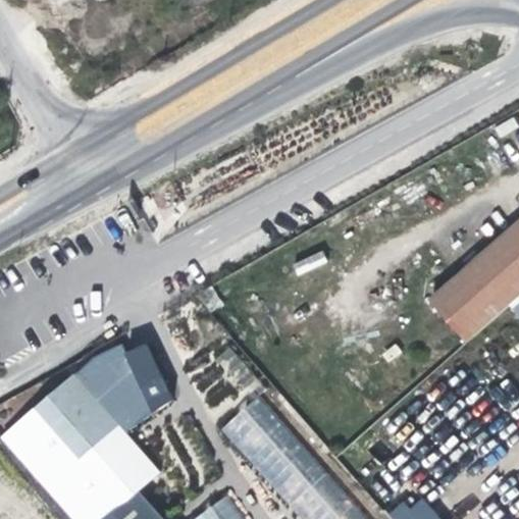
[(518,305),(518,237),(435,309),(469,350),(518,305)]
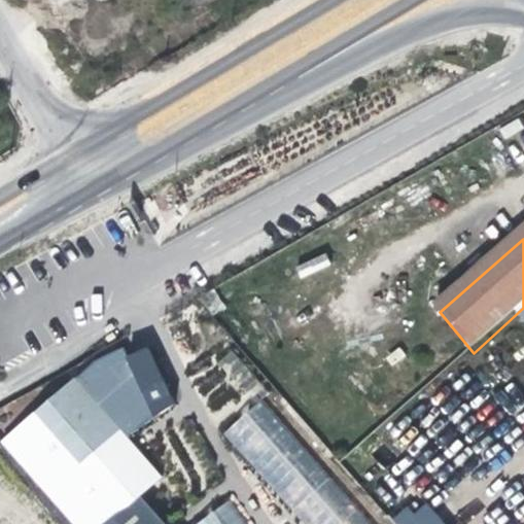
[(298,280),(326,269),(322,257),(292,269),(298,280)]
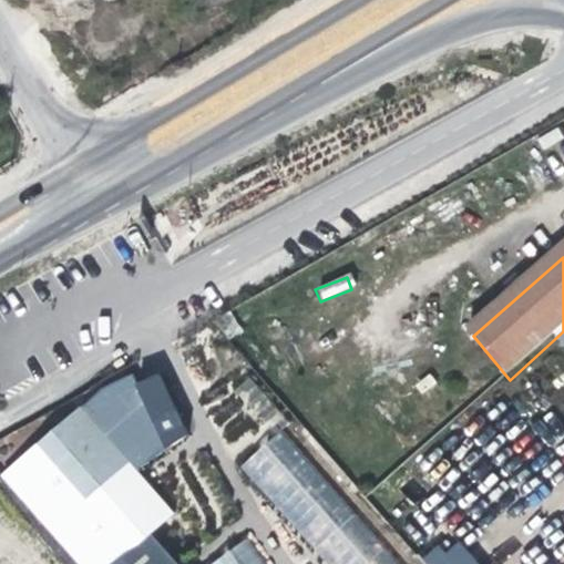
[(234,393),(254,416),(265,404),(245,383),(234,393)]
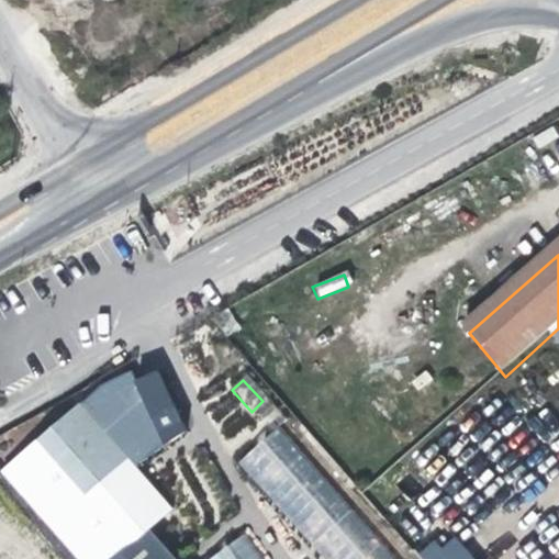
[(77,402),(0,469),(0,476),(78,558),(178,558),(151,526),(169,504),(118,447),(77,402)]
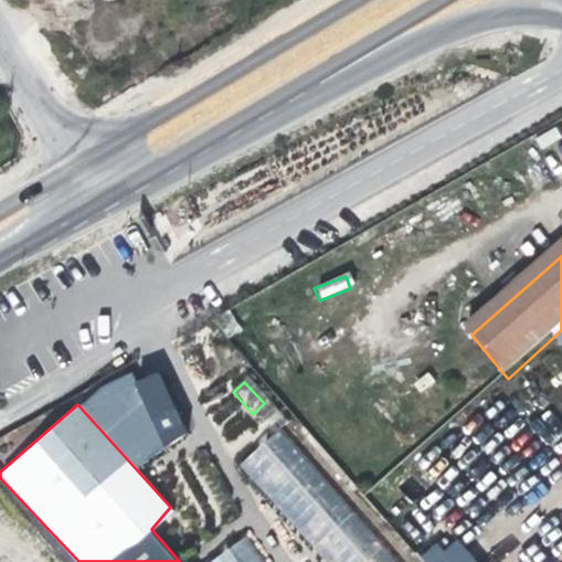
[(394,561),(283,426),(240,462),(321,561),(394,561)]
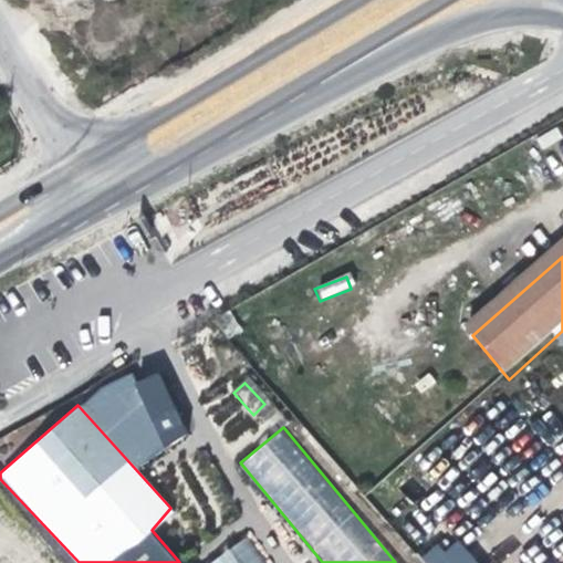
[(472,562),(452,537),(420,561),(421,562),(472,562)]
